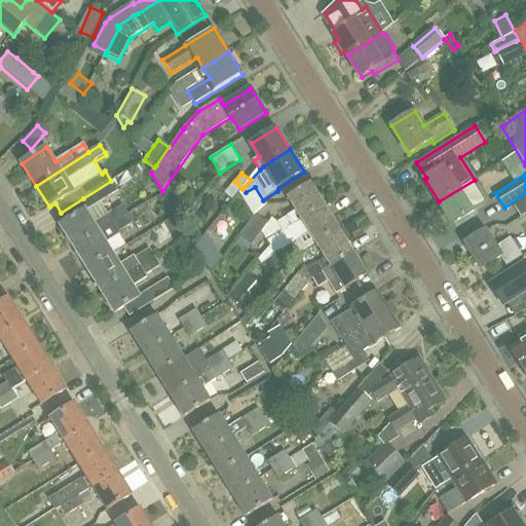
[(489,201),(475,180),(439,201),(453,224),(463,218),(465,221),(478,214),(476,210),(489,201)]
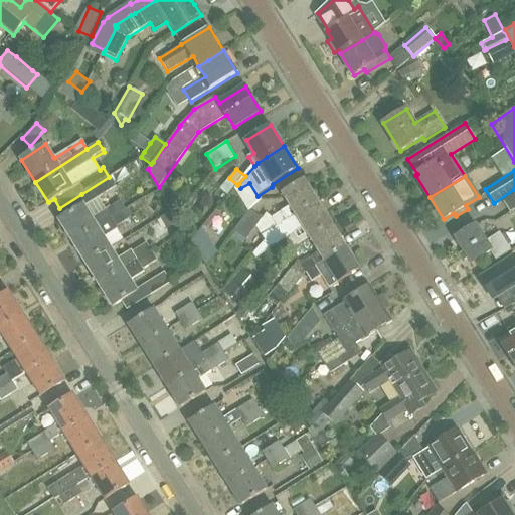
[(109,177),(81,194),(89,204),(103,195),(116,187),(109,177)]
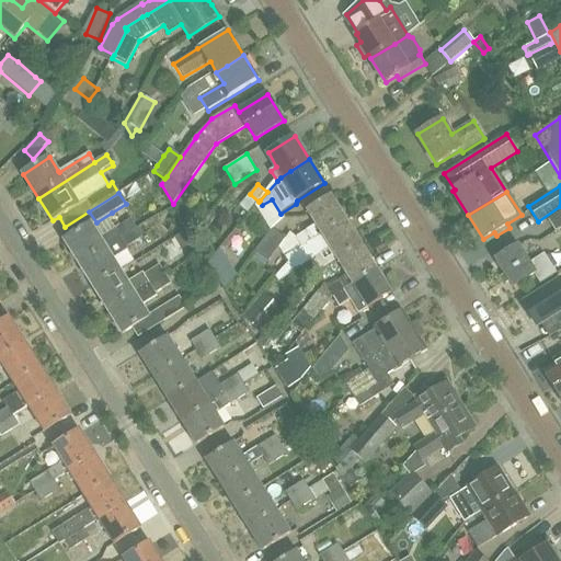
[(289,233),(286,238),(273,228),(255,251),(268,261),(278,248),(286,260),(288,259),(302,249),(320,238),(347,220),(333,196),(309,212),(317,224),(296,237),(289,233)]
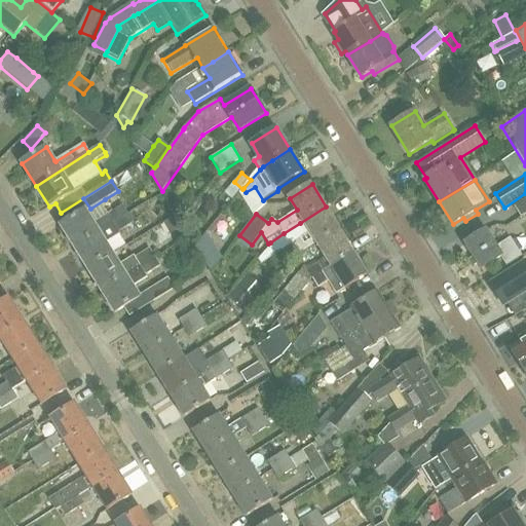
[(186,203),(184,199),(179,198),(175,201),(174,205),(176,211),(181,212),(185,209),(186,203)]
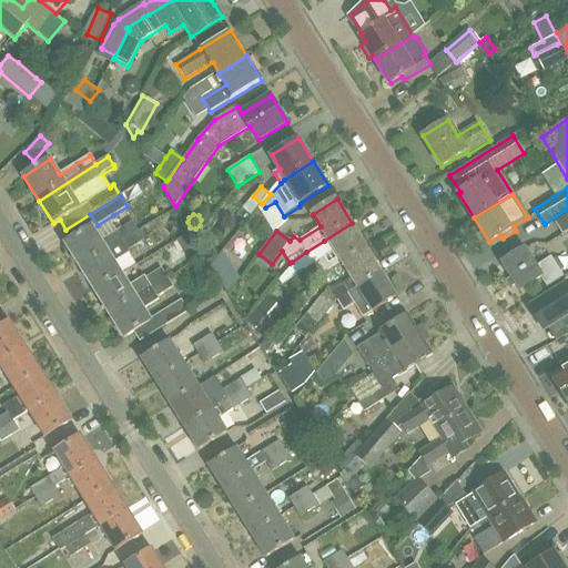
[(567,230),(567,214),(555,223),(561,234),(567,230)]
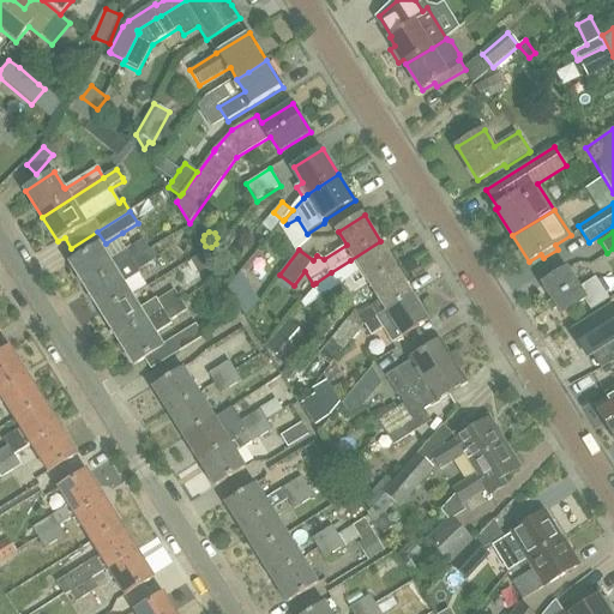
[(101,244),(78,258),(71,263),(86,288),(142,253),(149,248),(143,239),(127,250),(126,248),(110,259),(101,244)]
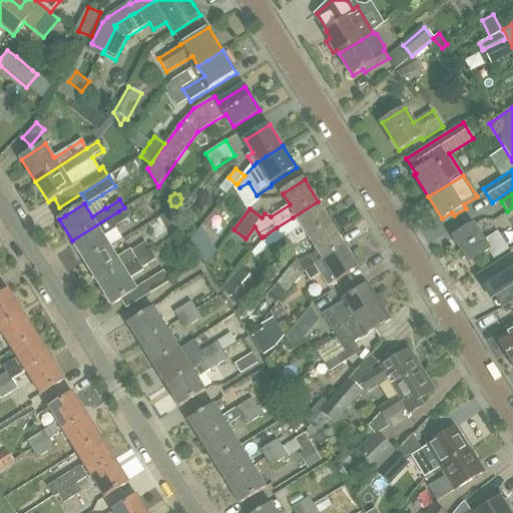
[(277,227),(264,236),(262,237),(264,240),(251,253),(254,259),(304,225),(309,233),(311,237),(325,228),(333,224),(318,201),(293,217),(277,227)]
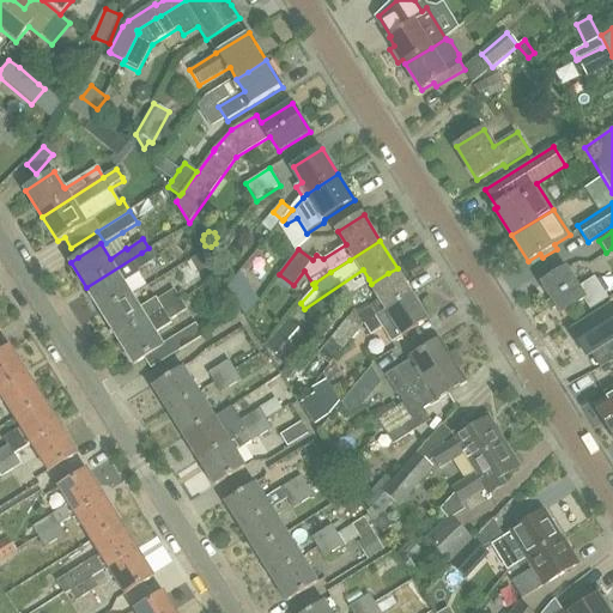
[(149,248),(141,253),(86,287),(103,313),(133,295),(123,280),(156,260),(149,248)]
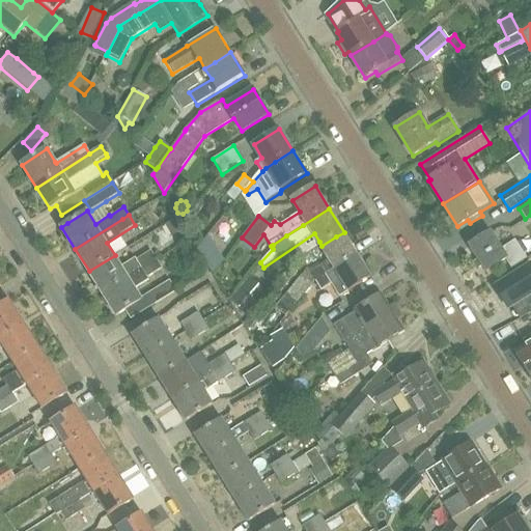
[(502,248),(492,231),(470,245),(486,272),(506,259),(511,268),(527,257),(515,240),(502,248)]
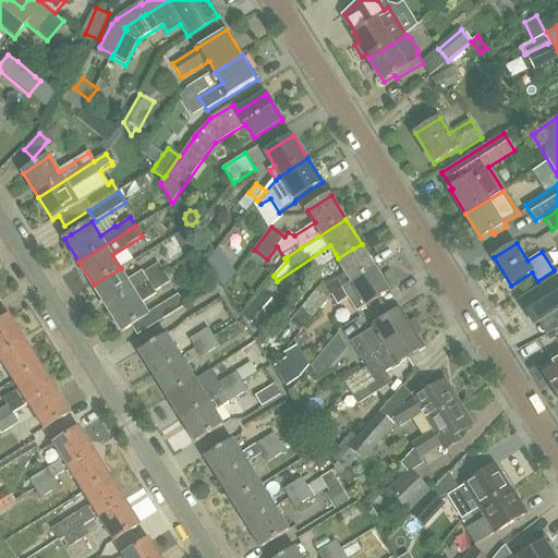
[(326,284),(324,280),(290,323),(301,331),(331,294),(334,296),(350,286),(370,274),(377,268),(362,244),(353,249),(338,258),(347,271),(326,284)]
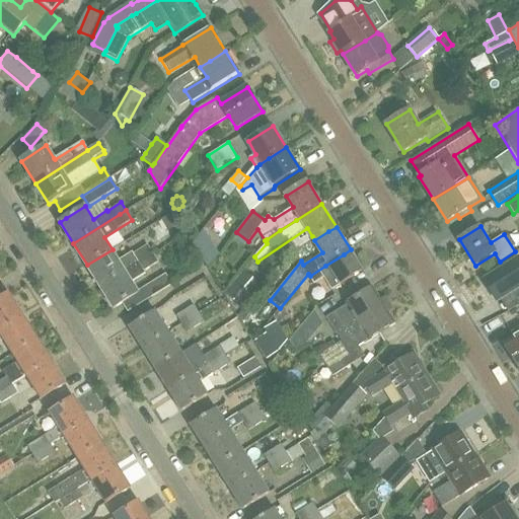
[(207,244),(207,236),(203,230),(192,243),(200,255),(207,244)]
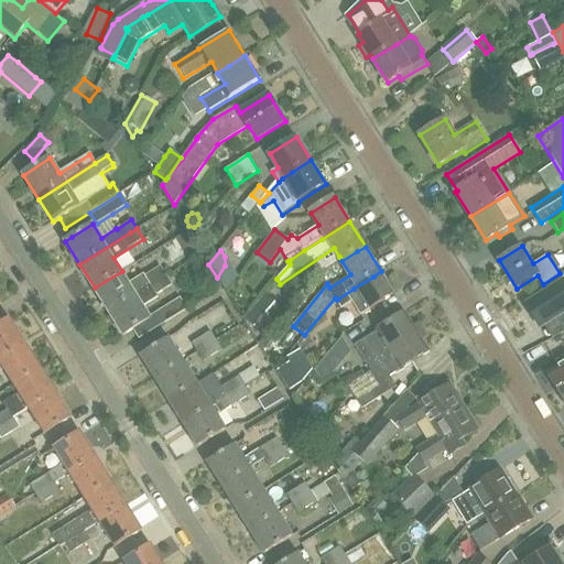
[(122,271),(95,288),(108,311),(149,286),(165,275),(160,266),(144,277),(143,274),(130,283),(122,271)]
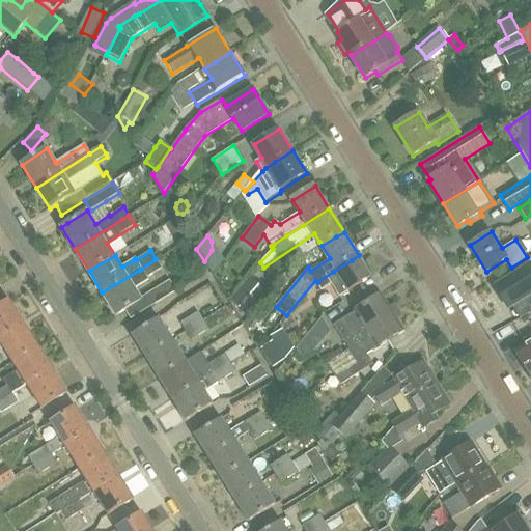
[(333,272),(317,282),(322,289),(332,283),(334,286),(340,297),(350,291),(372,277),(371,276),(359,255),(352,260),(333,272)]
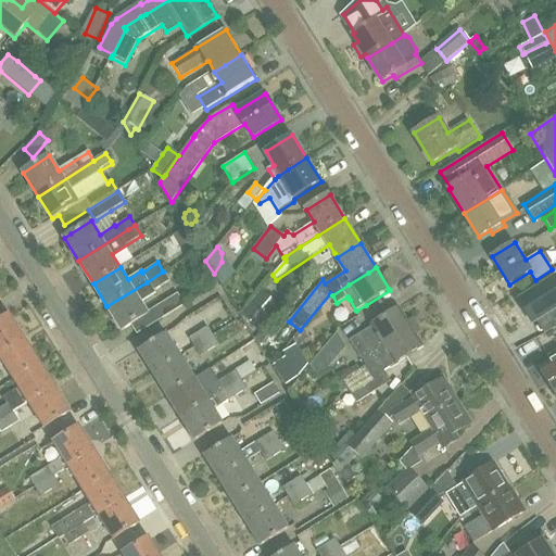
[(169,280),(163,272),(147,282),(106,306),(122,329),(130,324),(137,335),(185,304),(177,292),(148,312),(142,302),(156,293),(154,290),(169,280)]
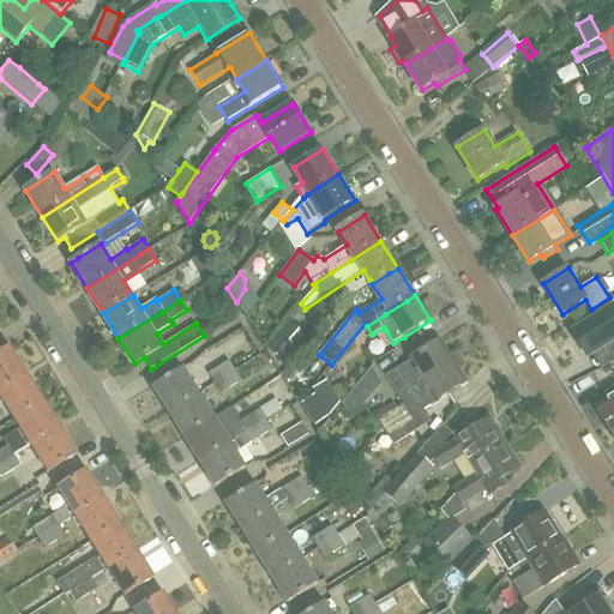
[(613,305),(573,331),(589,356),(613,341),(613,305)]
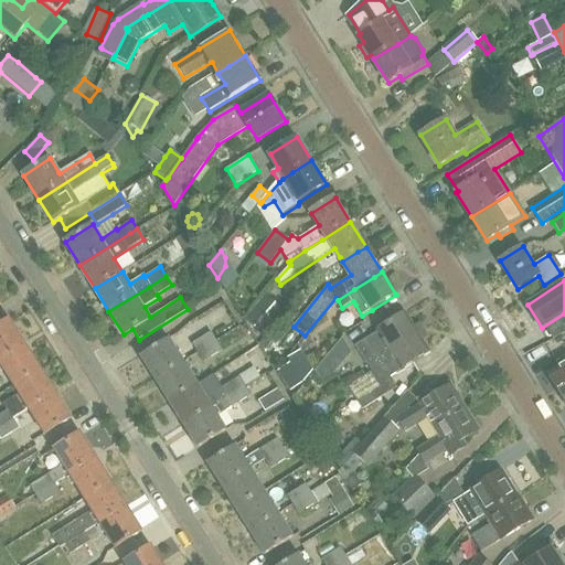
[(245,318),(245,319),(247,321),(264,337),(277,321),(285,312),(265,296),(257,305),(245,318)]
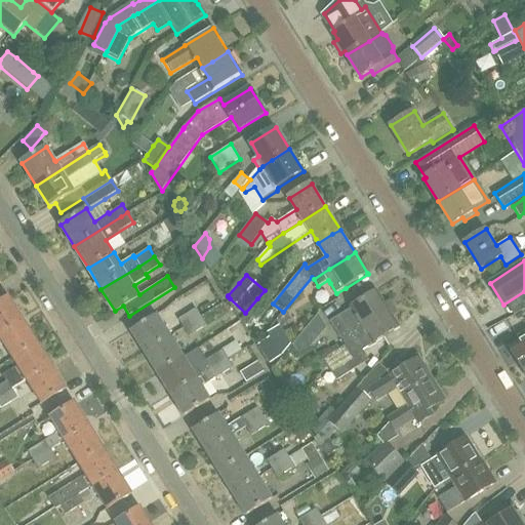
[(352,307),(352,308),(332,320),(345,340),(349,338),(347,335),(389,309),(377,291),(352,307)]
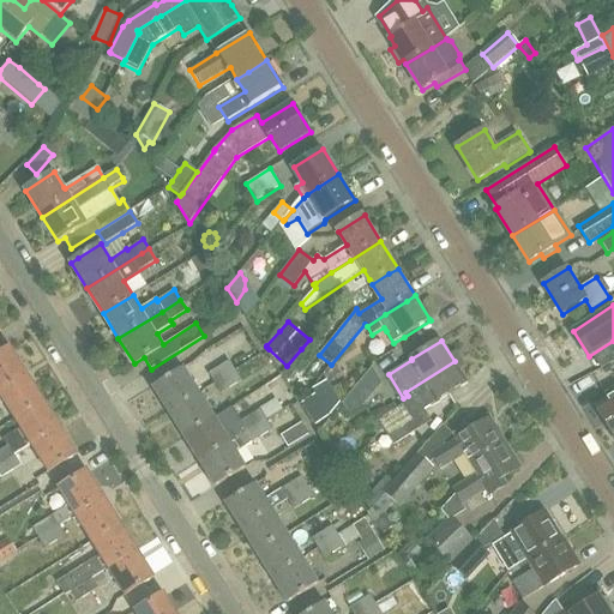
[(0,391),(26,374),(11,348),(0,354),(0,391)]
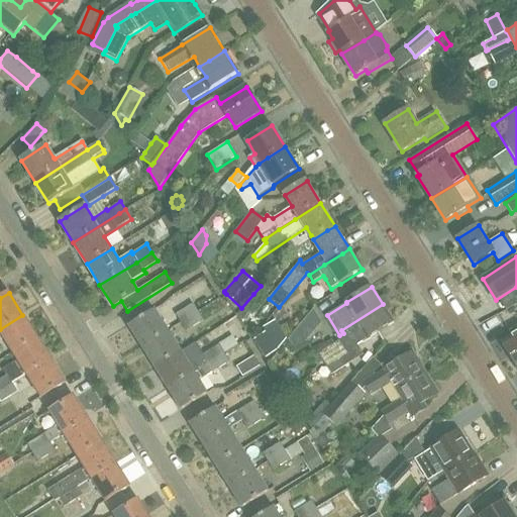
[(182,322),(199,312),(193,303),(176,314),(182,322)]
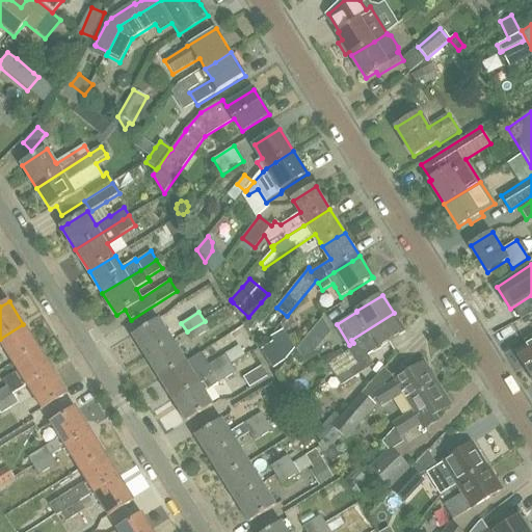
[(353,343),(349,345),(352,349),(328,364),(342,384),(374,365),(368,355),(405,331),(394,313),(351,340),(353,343)]
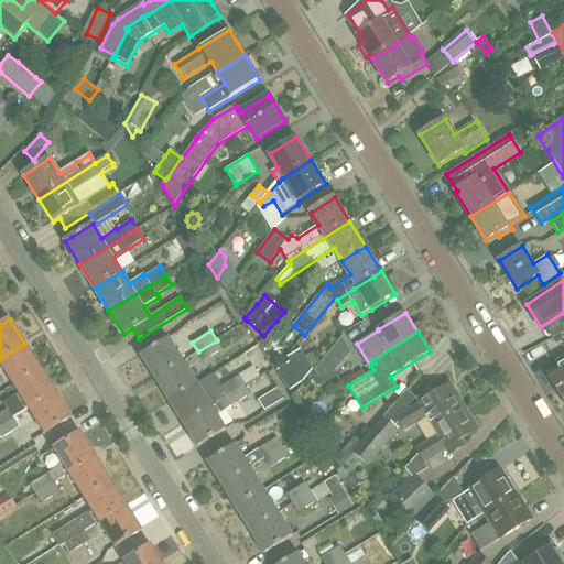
[(343,336),(315,369),(322,380),(335,372),(351,351),(343,336)]
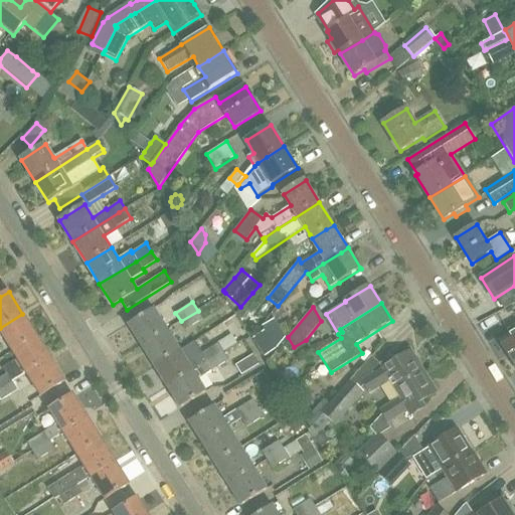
[(143,345),(169,329),(156,308),(130,324),(143,345)]
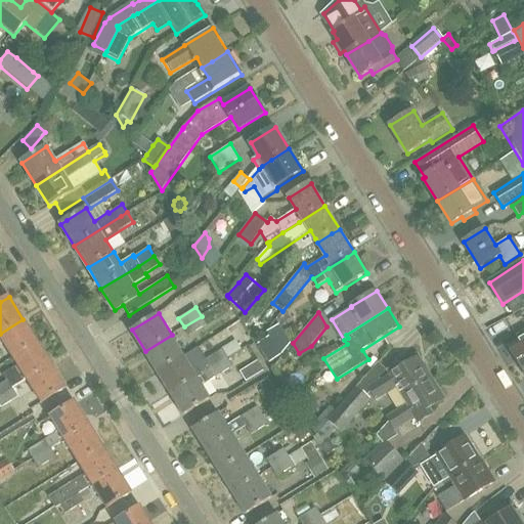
[(207,324),(202,316),(184,326),(189,336),(207,324)]
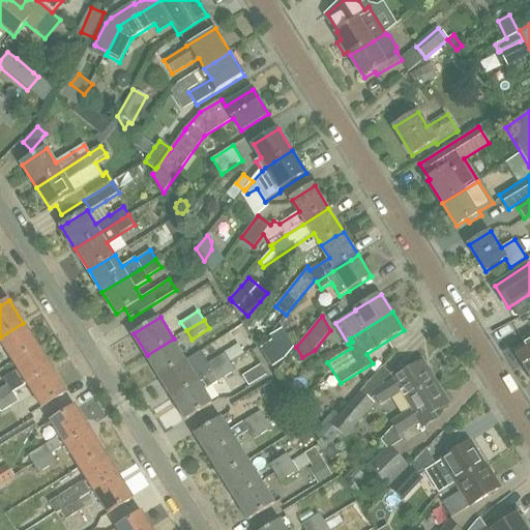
[(23,323),(0,337),(0,342),(12,362),(37,346),(23,323)]
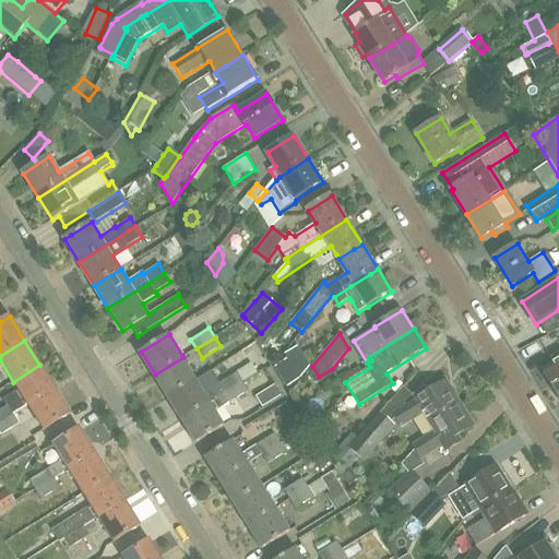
[(558,353),(551,357),(554,361),(542,369),(552,385),(558,381),(558,353)]
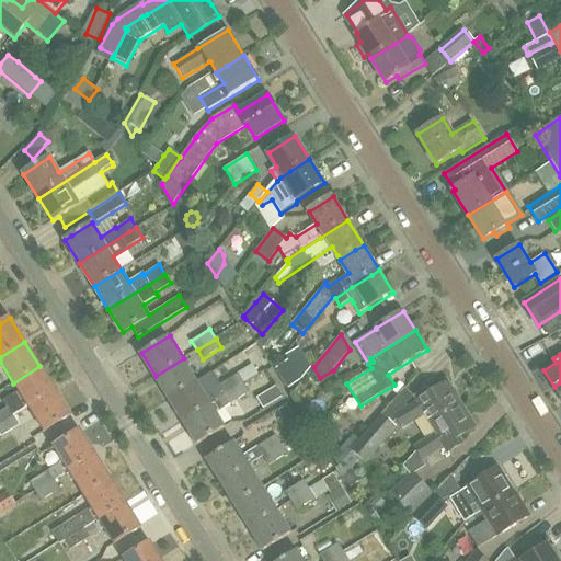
[(197,381),(184,358),(156,376),(170,399),(197,381)]
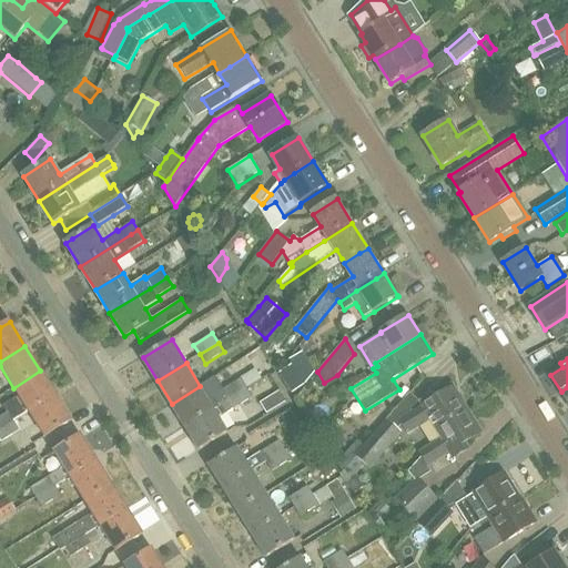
[(7,413),(0,416),(0,429),(1,429),(13,422),(29,412),(56,395),(40,371),(13,388),(21,401),(6,411),(7,413)]
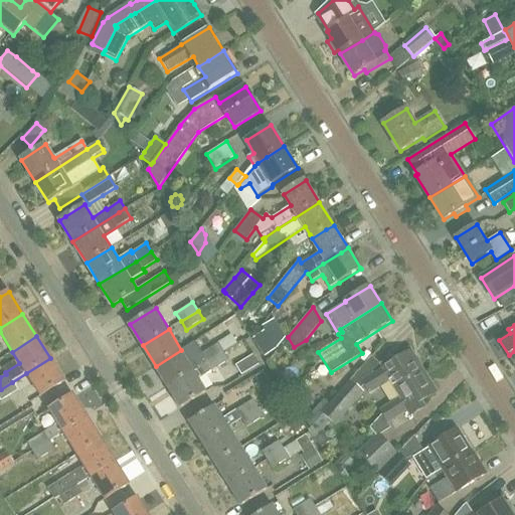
[(181,350),(156,366),(168,386),(224,351),(219,343),(202,353),(195,341),(181,350)]
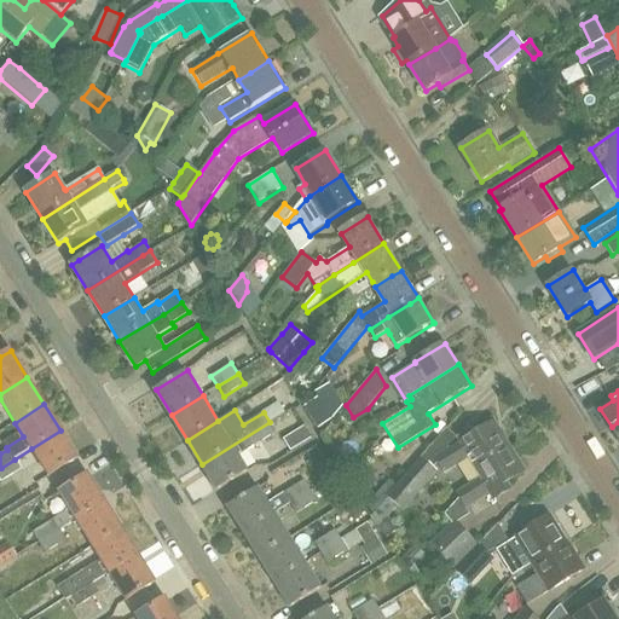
[(270,422),(202,464),(219,491),(249,472),(239,456),(277,433),(270,422)]
